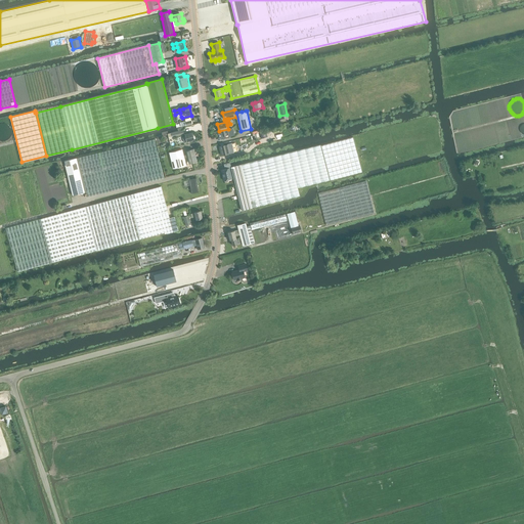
[(4,122),(1,122),(0,122),(0,139),(1,140),(4,140),(6,140),(9,138),(10,136),(12,134),(12,131),(12,129),(10,126),(9,124),(6,123),(4,122)]
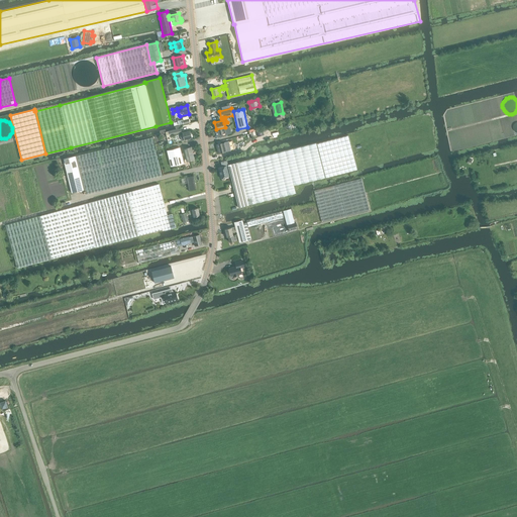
[(231,132),(229,126),(225,127),(216,129),(218,137),(226,135),(226,134),(231,132)]
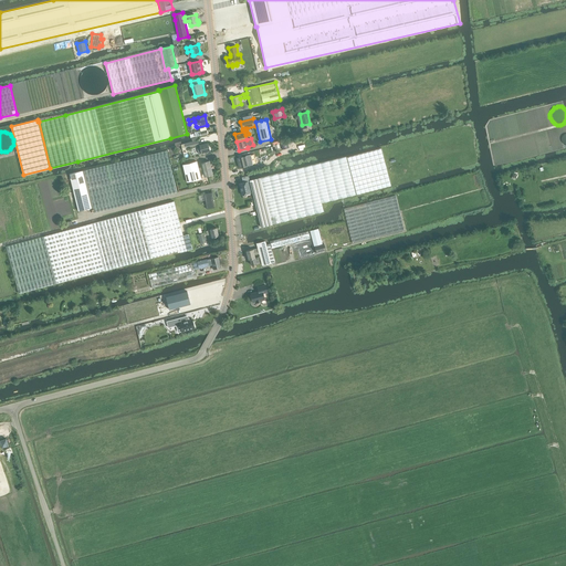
[(199,153),(210,150),(208,143),(200,145),(200,147),(198,148),(199,153)]
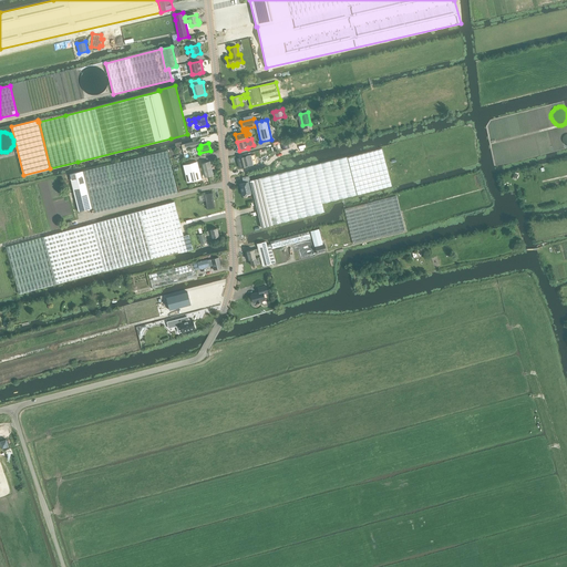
[(243,195),(251,193),(248,182),(250,182),(261,227),(325,212),(322,204),(357,195),(391,186),(382,150),(347,157),(347,156),(250,181),(249,175),(243,177),(244,183),(239,184),(243,195)]
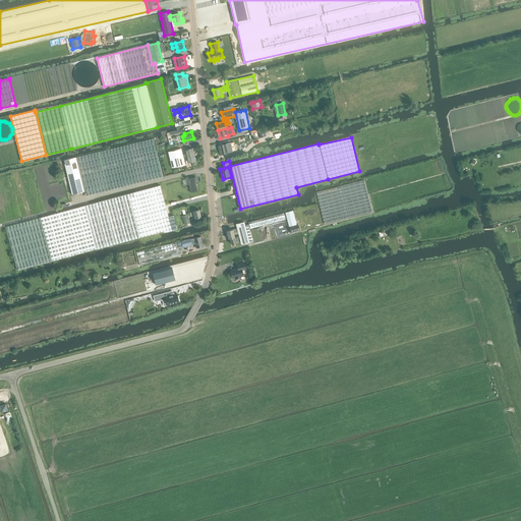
[(154,138),(75,157),(84,191),(85,190),(87,195),(163,176),(154,138)]
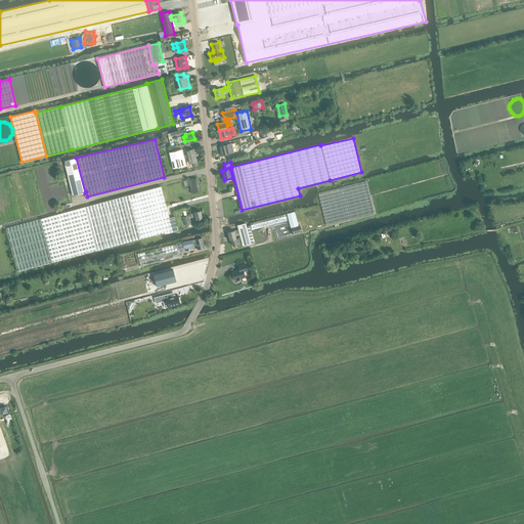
[(227,144),(220,146),(222,155),(229,153),(227,144)]
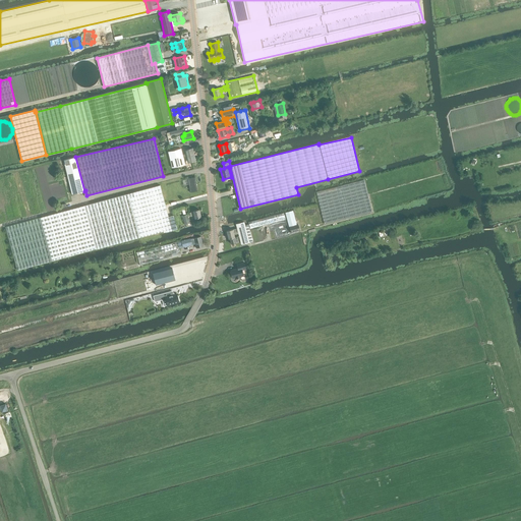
[(183,157),(186,156),(186,154),(183,154),(183,153),(181,148),(169,152),(173,167),(185,164),(183,157)]
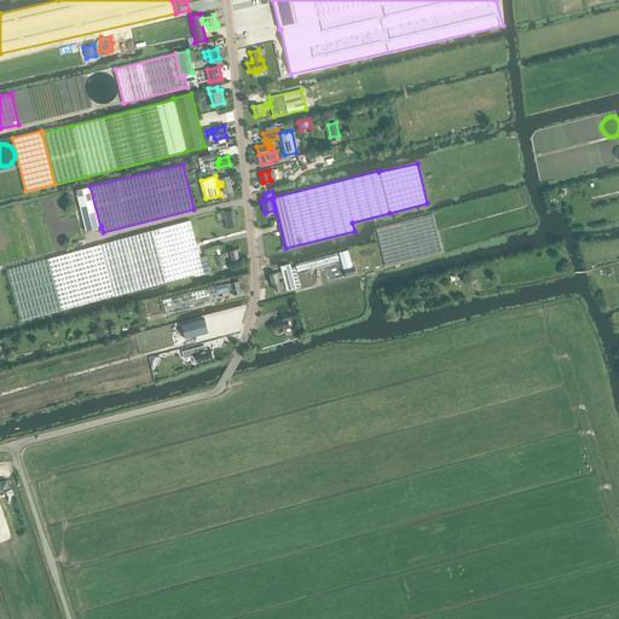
[(229,175),(220,178),(221,181),(221,183),(221,185),(224,192),(232,190),(229,175)]
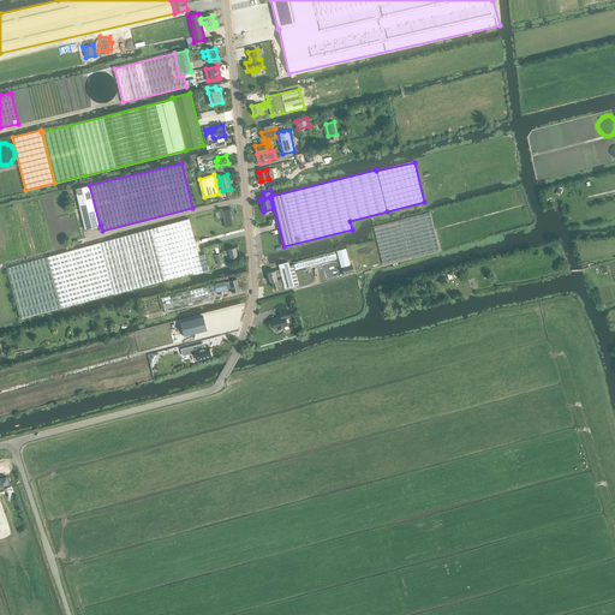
[(85,230),(90,228),(100,226),(89,185),(75,189),(85,230)]
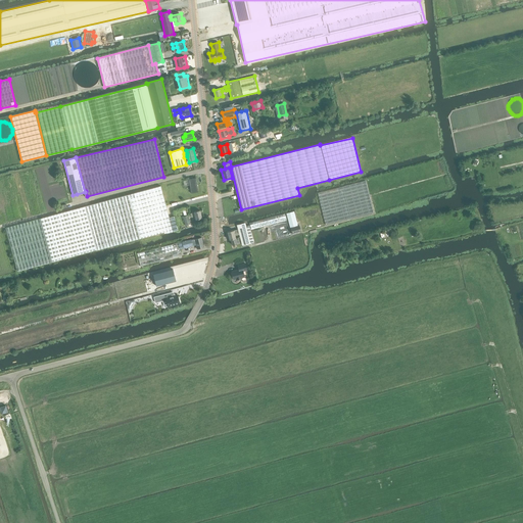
[(196,178),(188,179),(189,180),(191,193),(198,191),(196,178)]
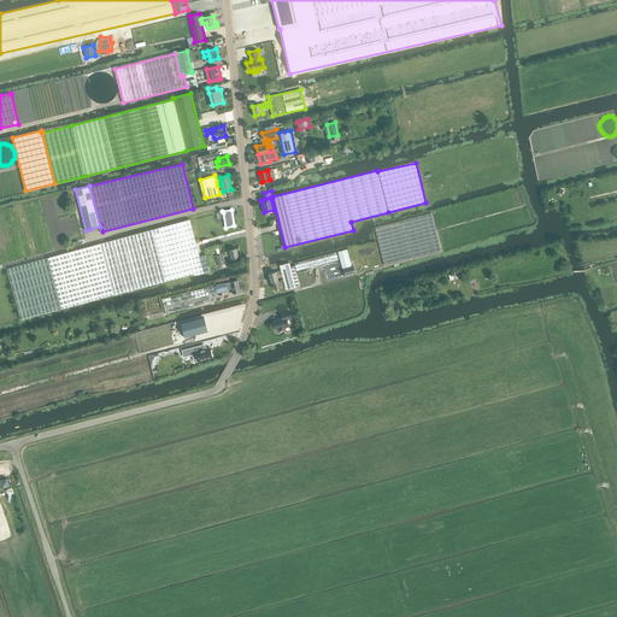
[(432,213),(375,228),(385,265),(440,251),(432,213)]
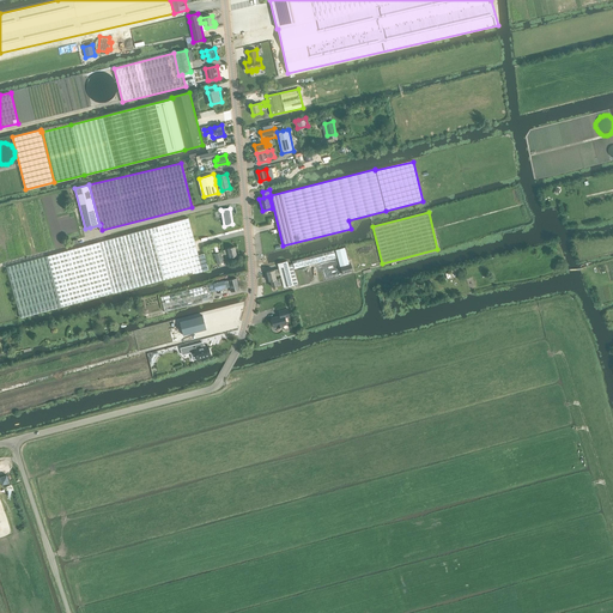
[(120,236),(99,242),(105,266),(113,292),(113,293),(120,291),(165,279),(194,272),(195,273),(208,269),(205,254),(199,255),(195,242),(188,218),(151,228),(120,236)]
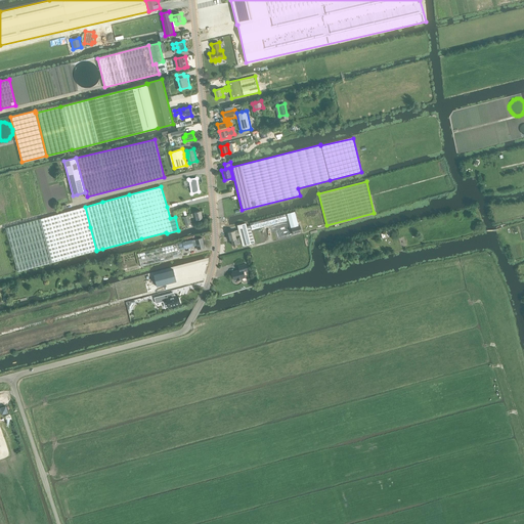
[(41,219),(9,228),(20,269),(49,262),(51,262),(89,252),(96,250),(90,227),(85,207),(40,218),(41,219)]
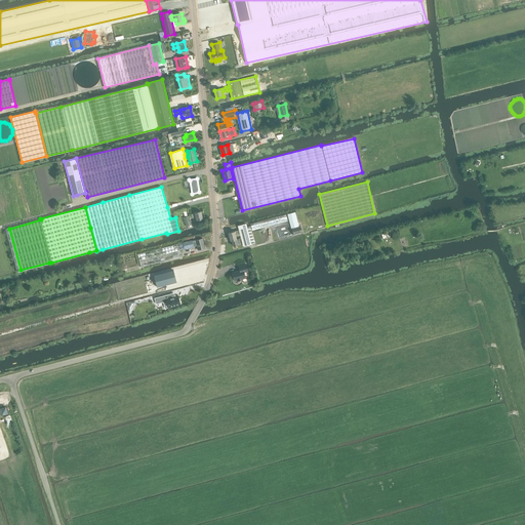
[(189,214),(189,215),(184,217),(187,227),(192,225),(190,218),(193,217),(192,217),(196,216),(197,219),(203,218),(201,210),(195,212),(191,213),(189,214)]
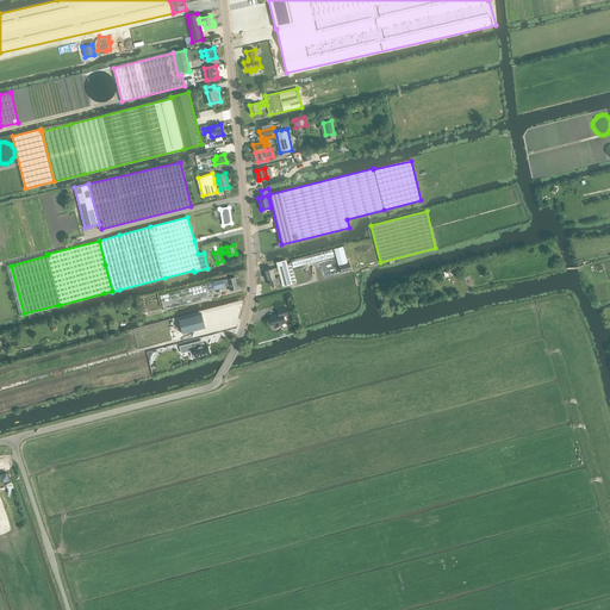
[(338,266),(348,262),(343,247),(334,249),(338,266)]
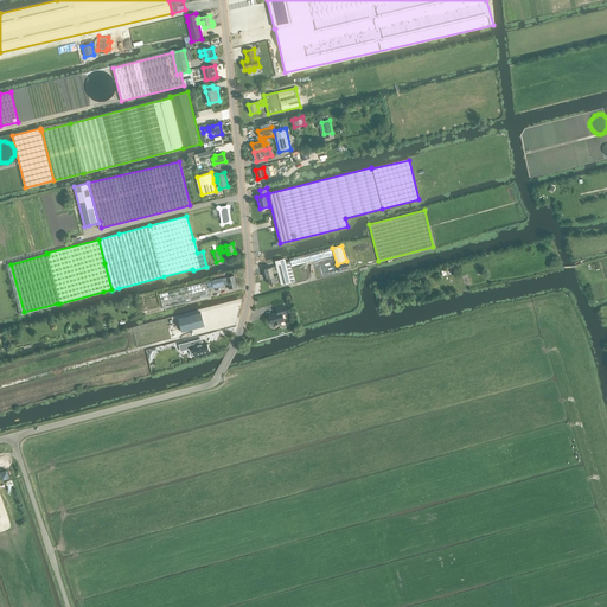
[(289,259),(292,266),(333,255),(331,248),(289,259)]
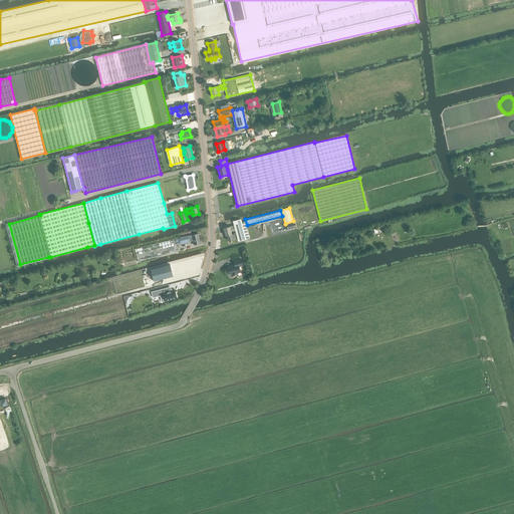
[(246,239),(249,238),(247,230),(246,226),(244,222),(242,222),(242,221),(241,219),(233,221),(238,240),(245,238),(246,239)]
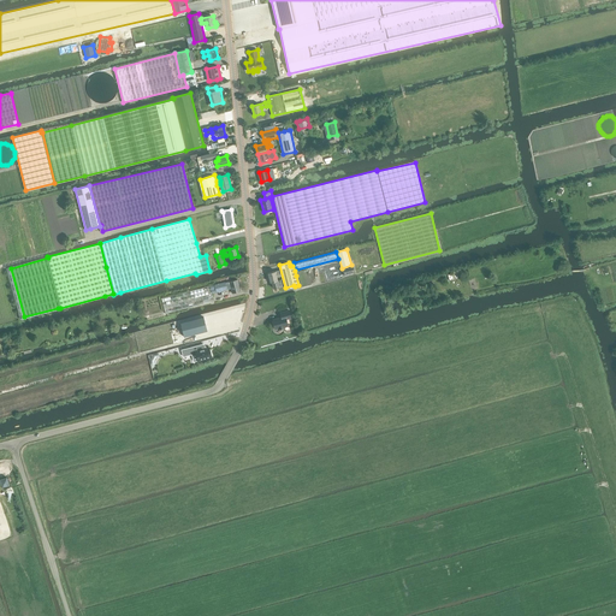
[(342,268),(344,276),(355,273),(353,265),(342,268)]
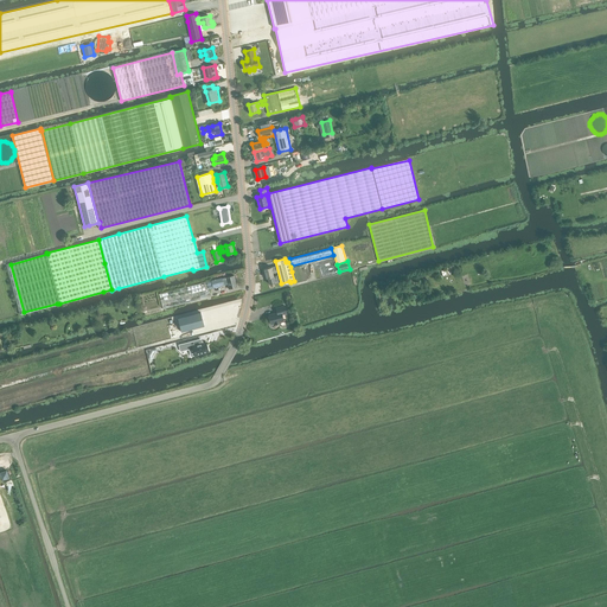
[(267,278),(268,278),(274,276),(273,270),(276,270),(275,266),(264,268),(267,278)]
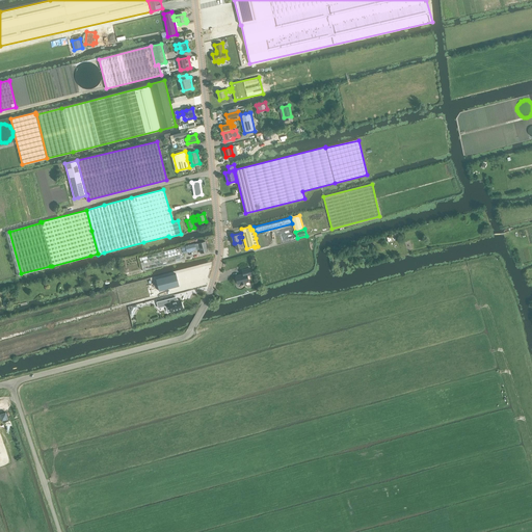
[(197,243),(195,243),(186,245),(185,246),(185,245),(139,258),(142,271),(185,260),(184,254),(187,253),(201,248),(202,253),(209,251),(206,241),(198,243),(197,243)]
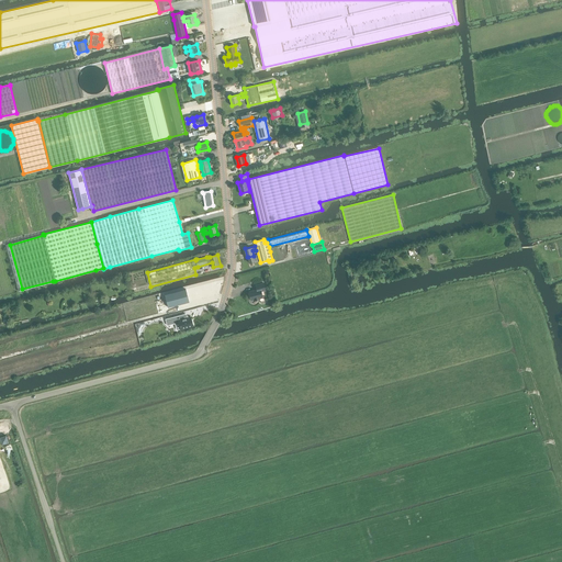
[(266,290),(263,283),(256,285),(257,290),(248,291),(250,300),(254,300),(254,301),(260,299),(263,298),(261,291),(266,290)]
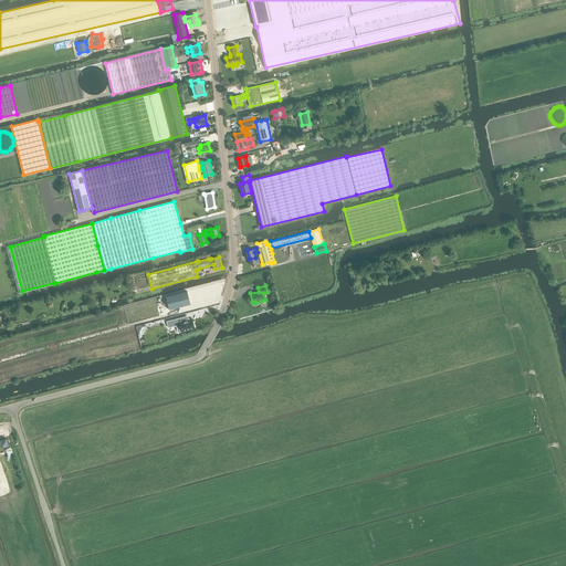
[(169,295),(166,296),(169,310),(173,308),(190,304),(187,291),(169,295)]
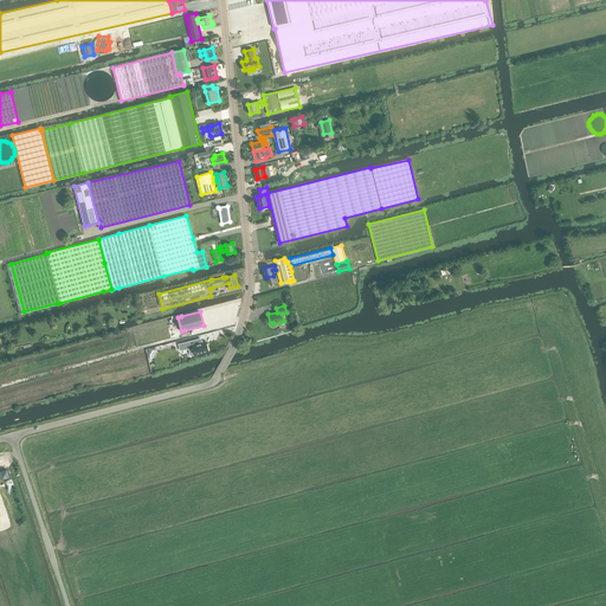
[(200,339),(179,345),(180,350),(193,347),(194,355),(208,352),(206,341),(201,343),(200,339)]
